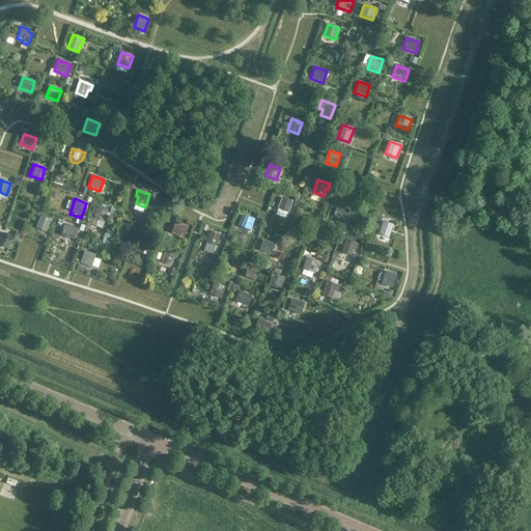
[(288,214),(292,202),(282,198),(278,210),(288,214)]
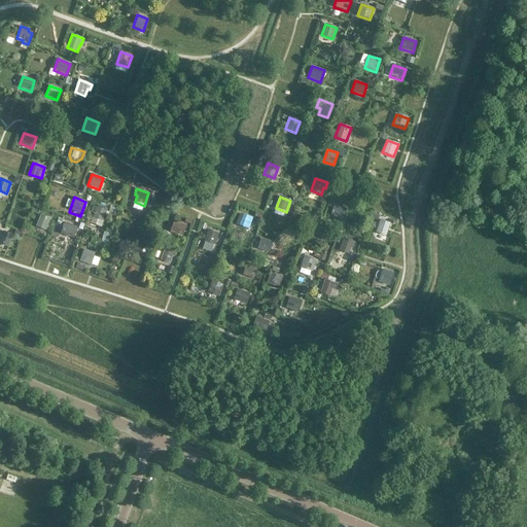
[(342,219),(346,209),(334,205),(330,216),(342,219)]
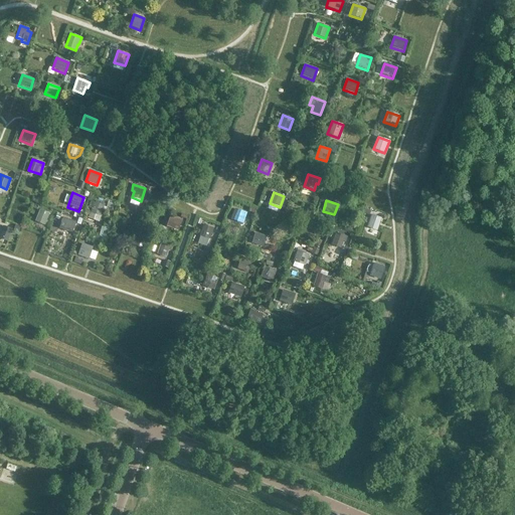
[(101,216),(105,204),(95,201),(91,212),(101,216)]
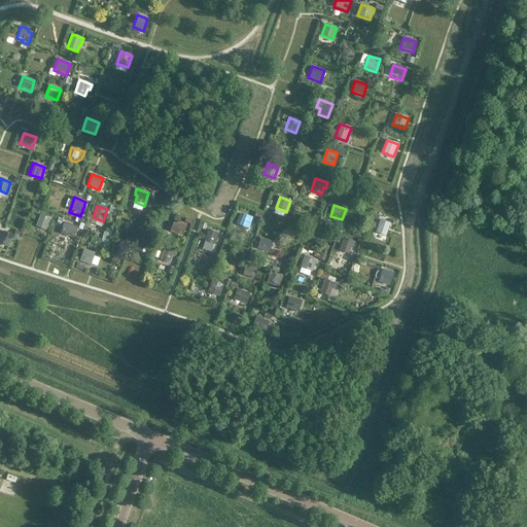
[(248,230),(252,218),(240,214),(236,225),(248,230)]
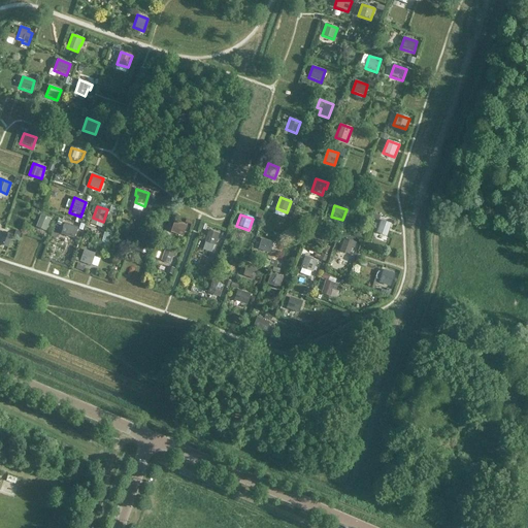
[(46,231),(51,220),(40,216),(36,227),(46,231)]
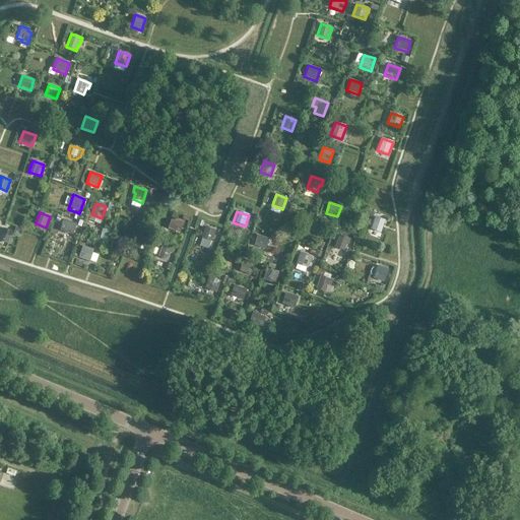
[(381,234),(385,220),(375,217),(370,230),(381,234)]
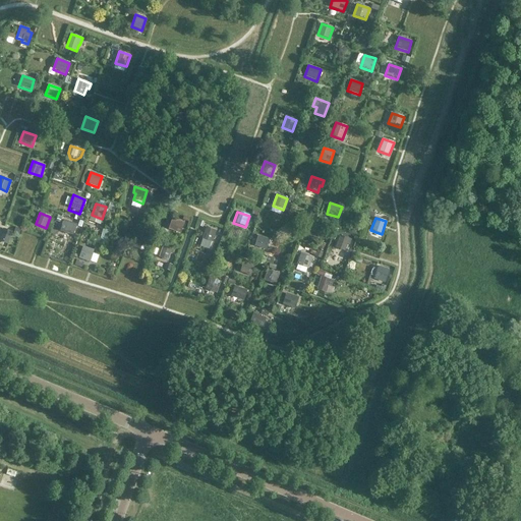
[(180,234),(184,223),(172,219),(168,230),(180,234)]
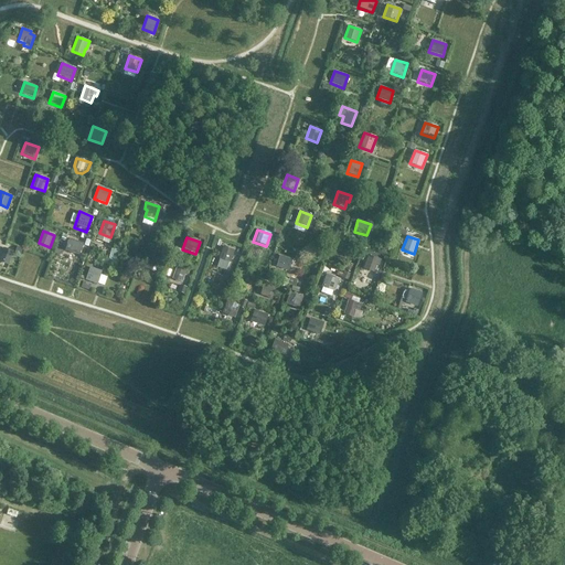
[(80,255),(84,244),(70,240),(65,251),(80,255)]
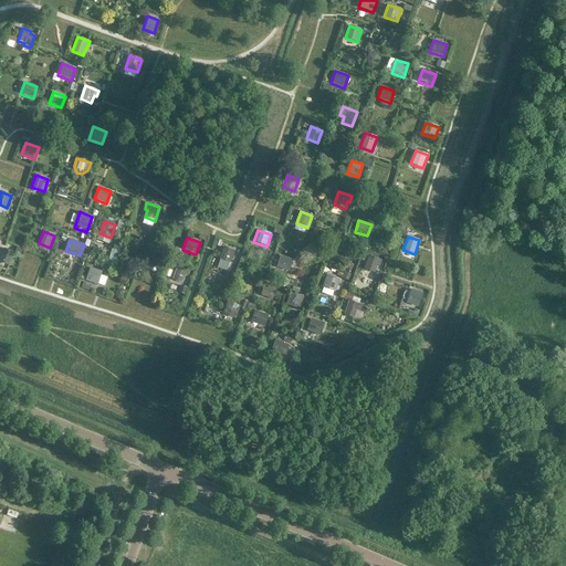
[(348,261),(353,249),(339,244),(336,257),(348,261)]
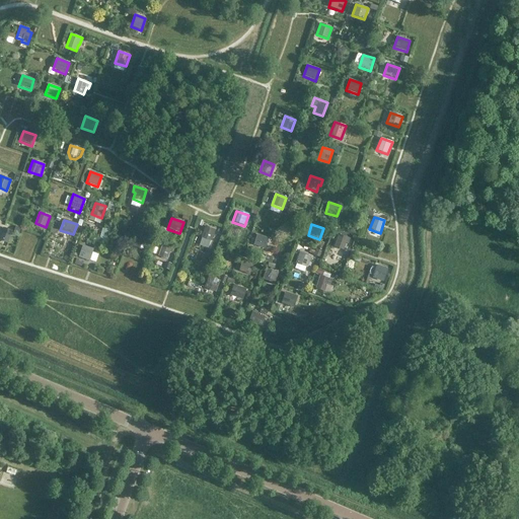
[(211,241),(215,230),(205,226),(201,238),(211,241)]
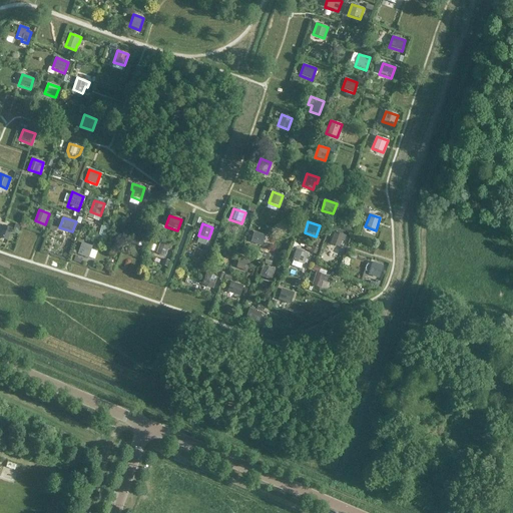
[(13,230),(3,226),(0,232),(0,239),(8,243),(13,230)]
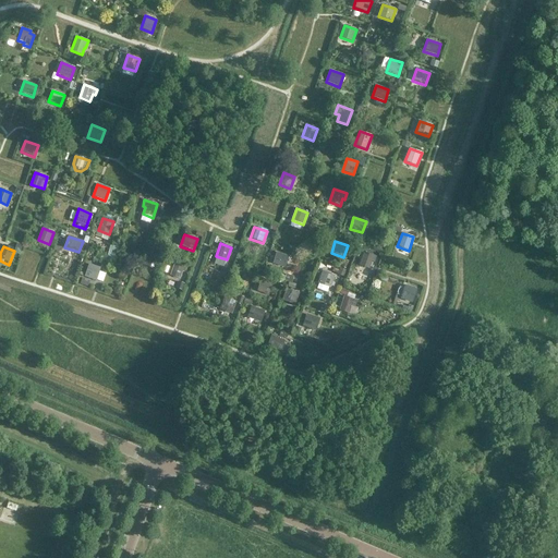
[(154,269),(159,257),(149,253),(144,266),(154,269)]
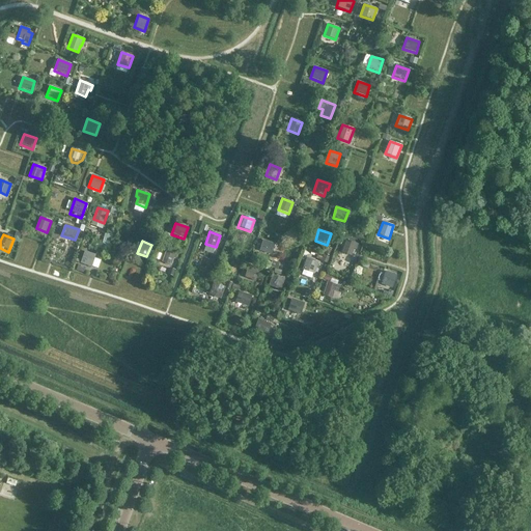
[(271,255),(275,244),(263,241),(259,251),(271,255)]
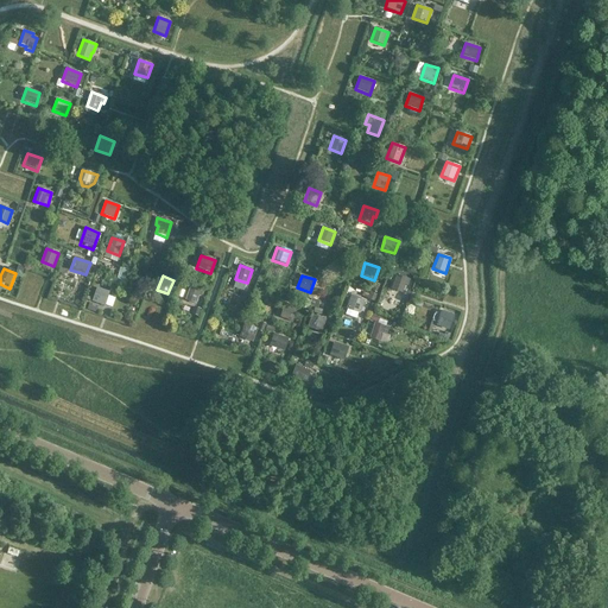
[(403,293),(405,286),(409,286),(411,280),(397,276),(391,290),(403,293)]
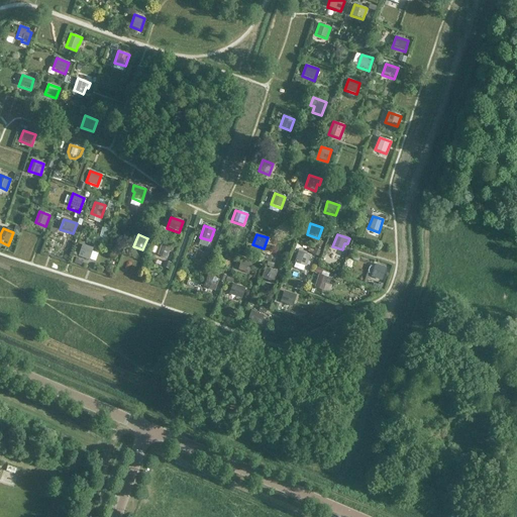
[(172,253),(174,247),(162,243),(158,255),(167,259),(170,252),(172,253)]
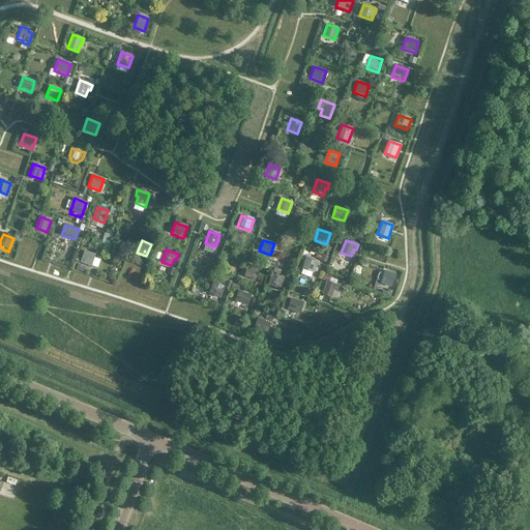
[(91,267),(96,255),(85,251),(80,263),(91,267)]
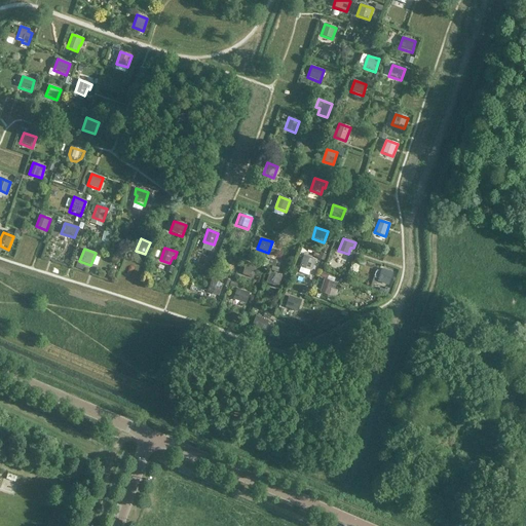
[(311,271),(315,260),(303,256),(299,267),(311,271)]
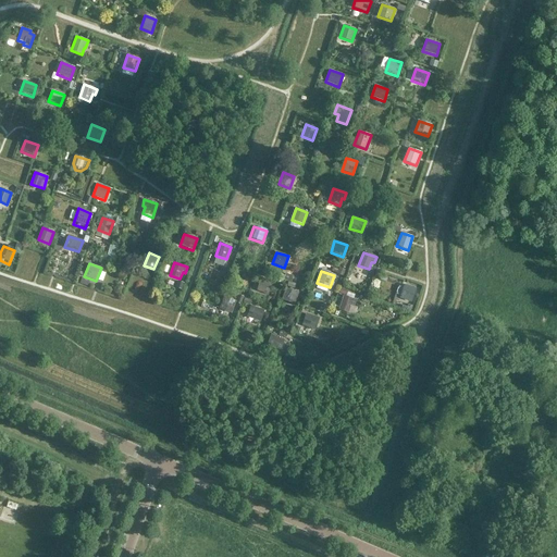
[(269,295),(273,282),(261,277),(257,292),(269,295)]
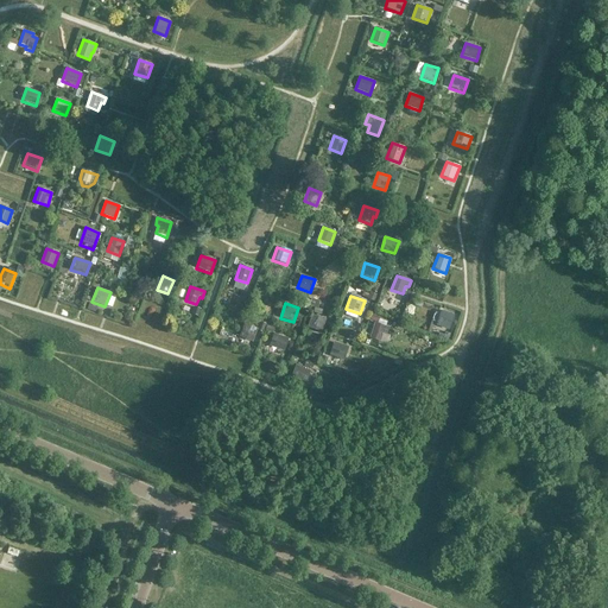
[(455,316),(441,311),(436,325),(449,330),(455,316)]
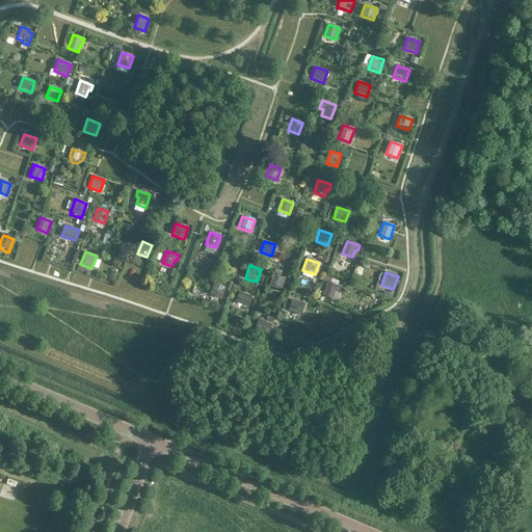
[(282,291),(286,280),(272,275),(269,287),(282,291)]
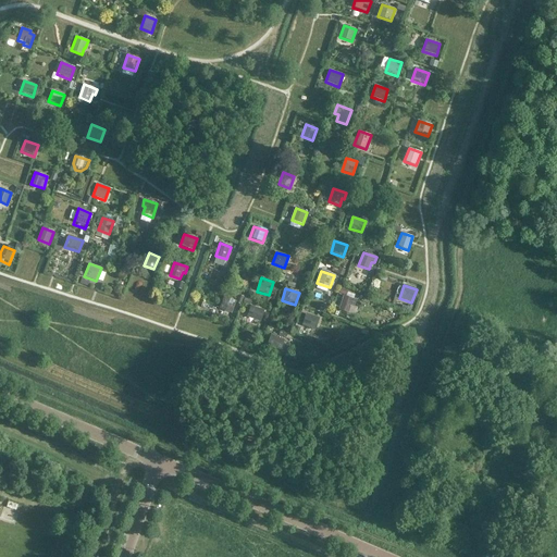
[(354,308),(357,300),(344,296),(338,310),(348,313),(351,307),(354,308)]
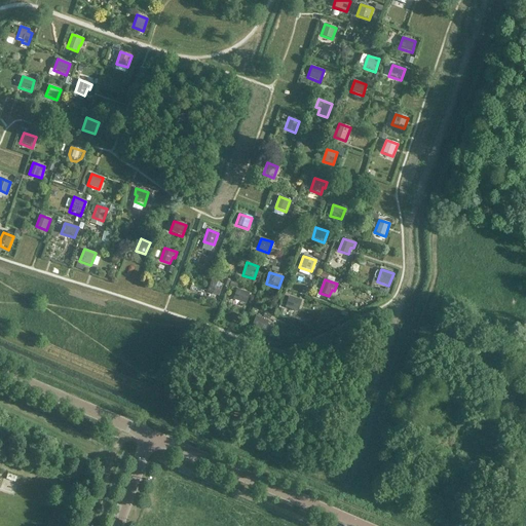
[(219,297),(223,285),(212,280),(207,292),(219,297)]
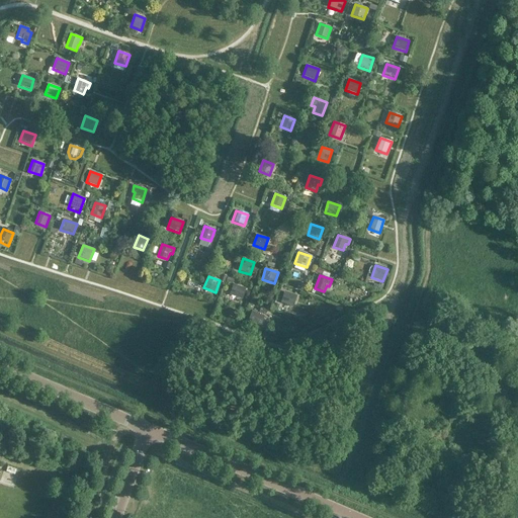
[(242,299),(246,288),(233,284),(230,295),(242,299)]
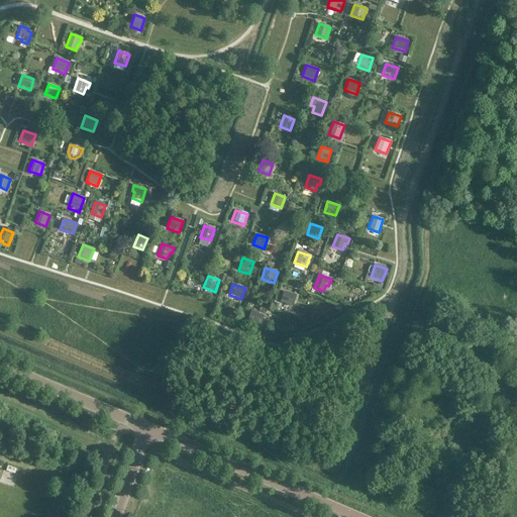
[(293,307),(297,296),(284,291),(280,302),(293,307)]
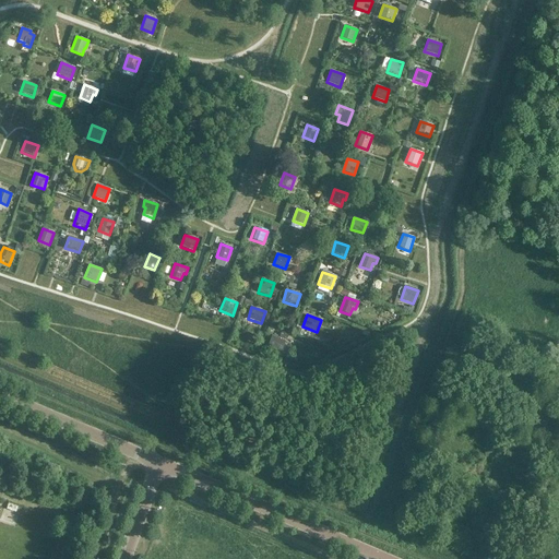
[(278,340),(278,337),(278,336),(273,334),(269,347),(282,353),(285,342),(278,340)]
